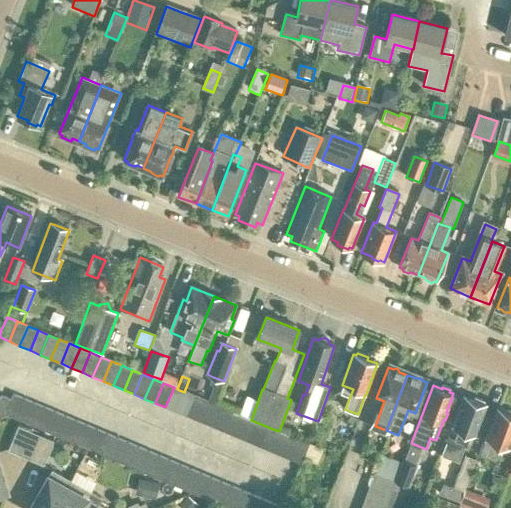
[(165,407),(176,412),(184,392),(174,387),(165,407)]
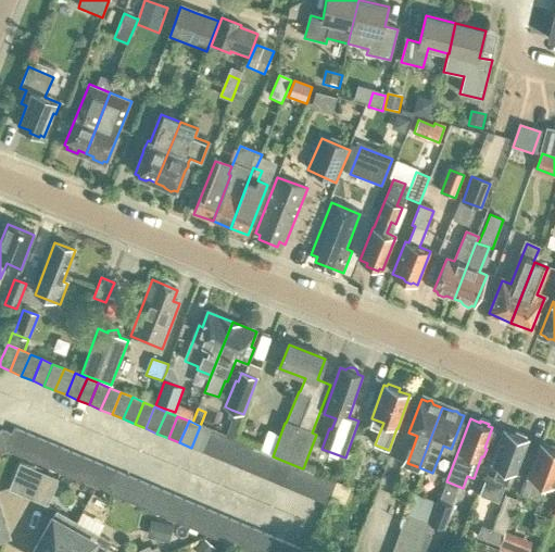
[(191,448),(202,452),(212,430),(200,426),(191,448)]
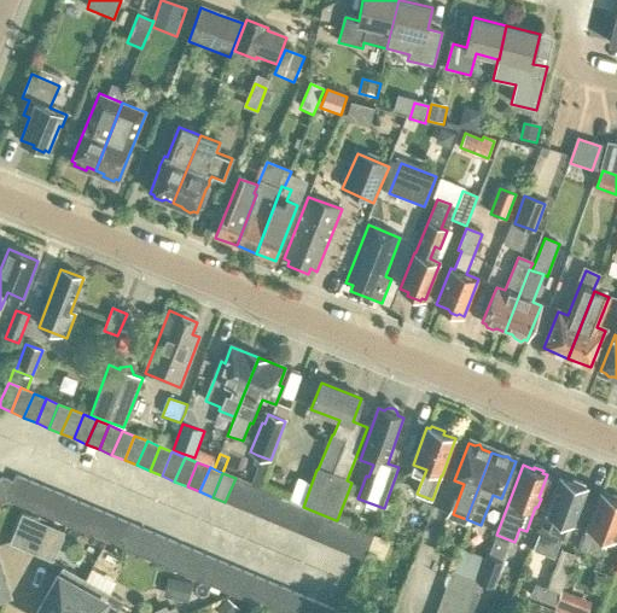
[(6,501),(18,506),(29,482),(16,477),(13,484),(6,501)]
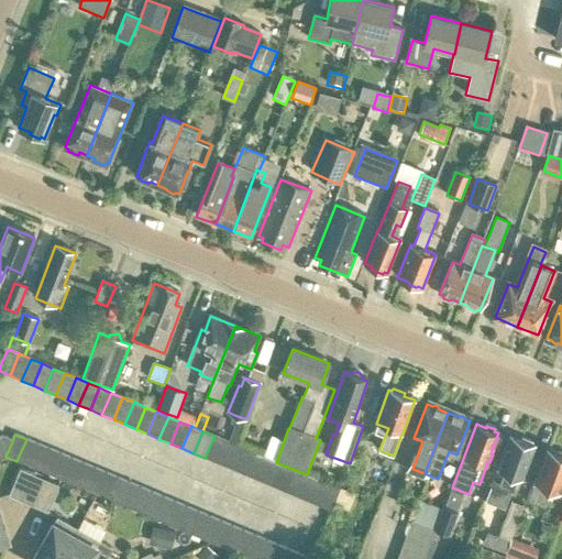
[(205,458),(217,463),(226,441),(215,436),(205,458)]
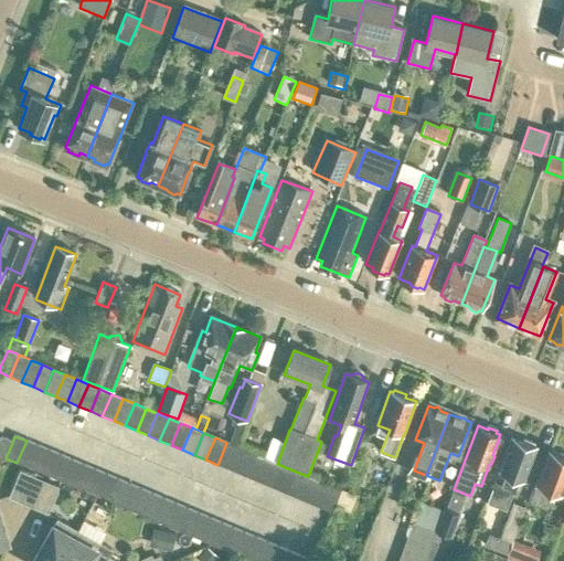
[(488,504),(507,511),(514,489),(521,491),(536,448),(533,446),(534,444),(523,441),(523,443),(512,438),(488,504)]
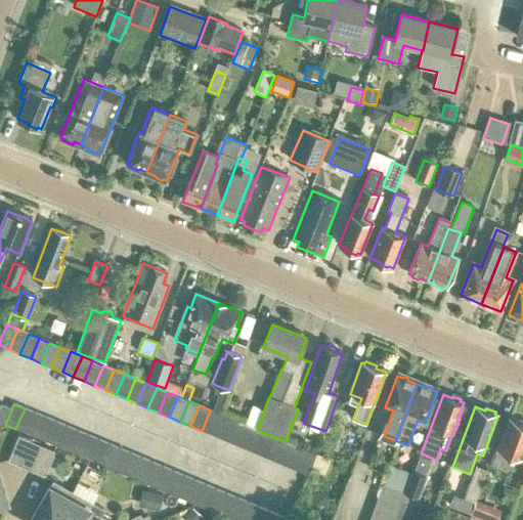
[(0,426),(4,428),(5,425),(11,410),(3,407),(0,407),(0,426)]
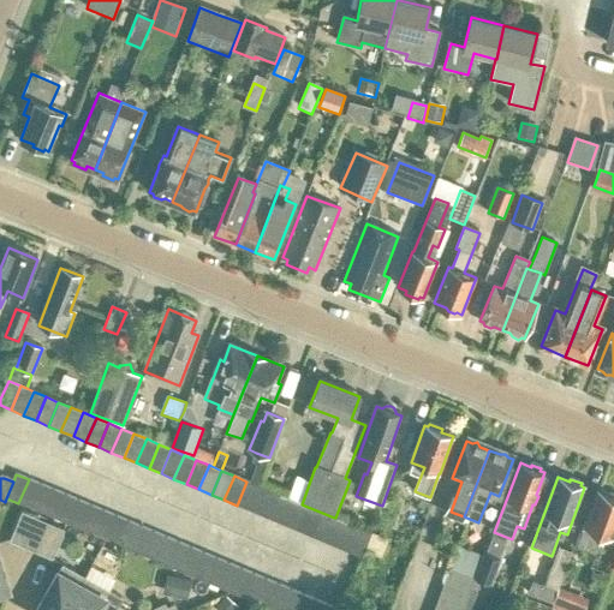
[(18,503),(31,509),(41,485),(29,479),(18,503)]
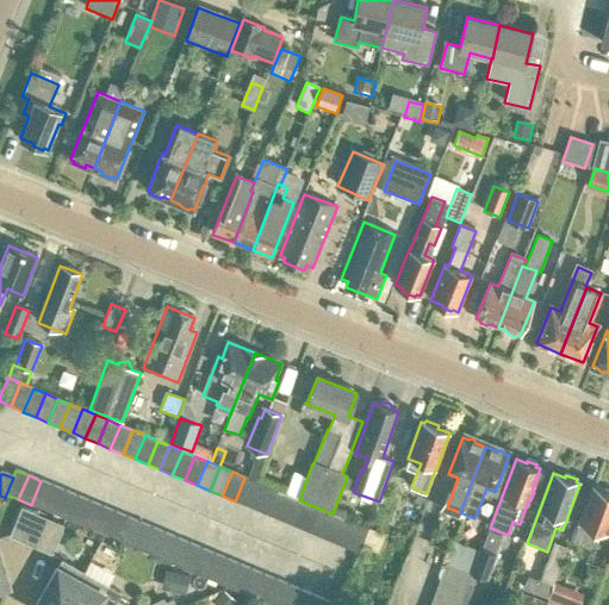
[(235,501),(247,506),(256,482),(244,478),(235,501)]
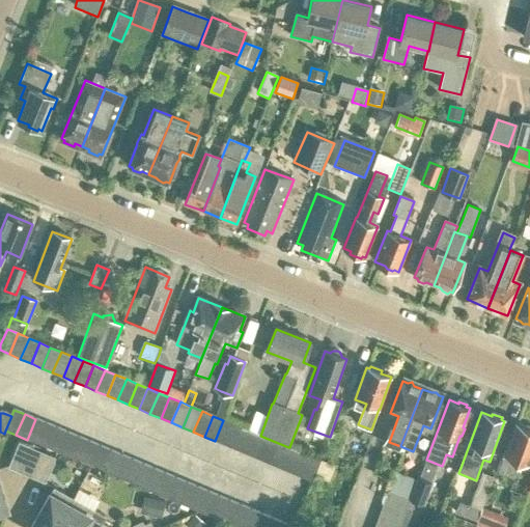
[(27,440),(37,444),(46,423),(35,419),(27,440)]
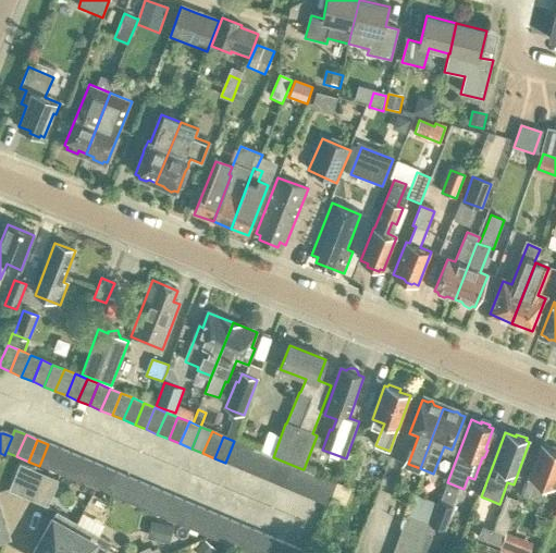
[(225,463),(236,467),(246,445),(234,441),(225,463)]
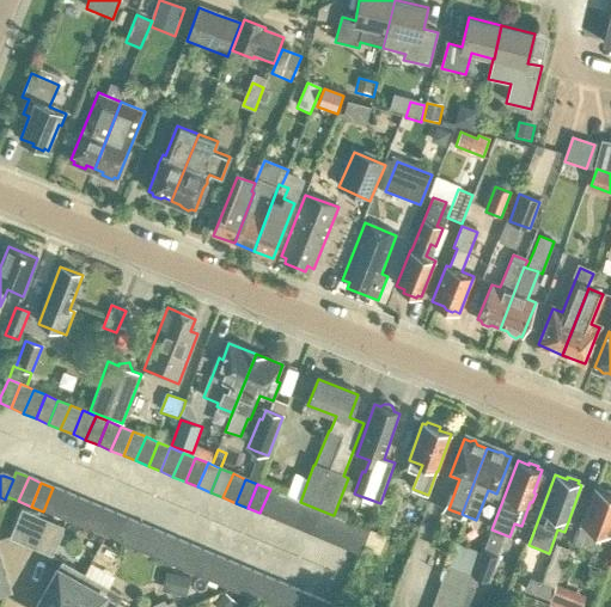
[(43,512),(55,516),(66,492),(53,488),(43,512)]
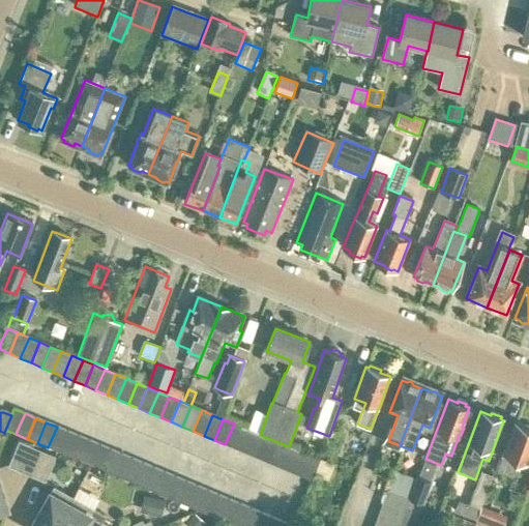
[(225,444),(236,449),(244,429),(234,424),(225,444)]
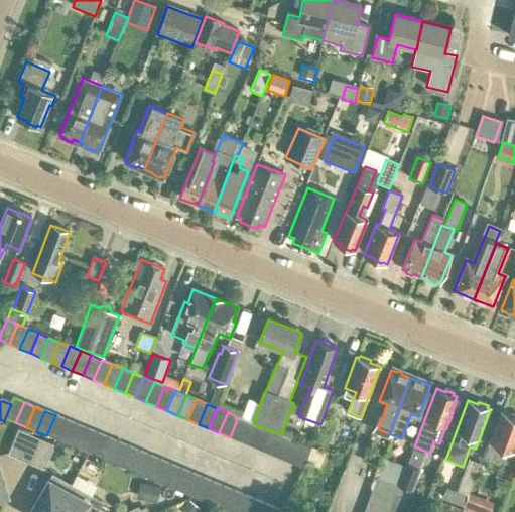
[(490,444),(491,444),(485,460),(501,466),(507,451),(513,453),(514,450),(514,415),(512,414),(511,416),(502,413),(490,444)]
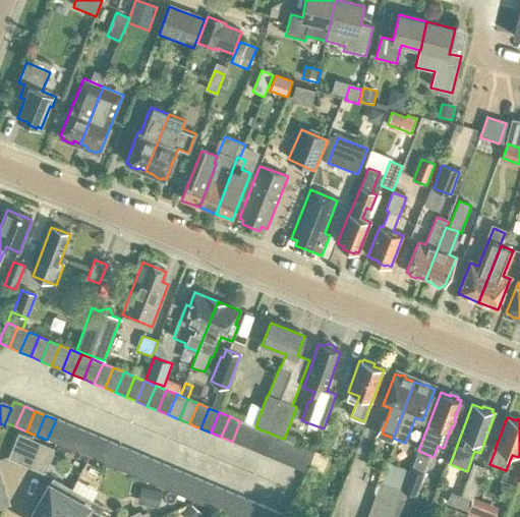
[(47,440),(58,445),(66,424),(56,419),(47,440)]
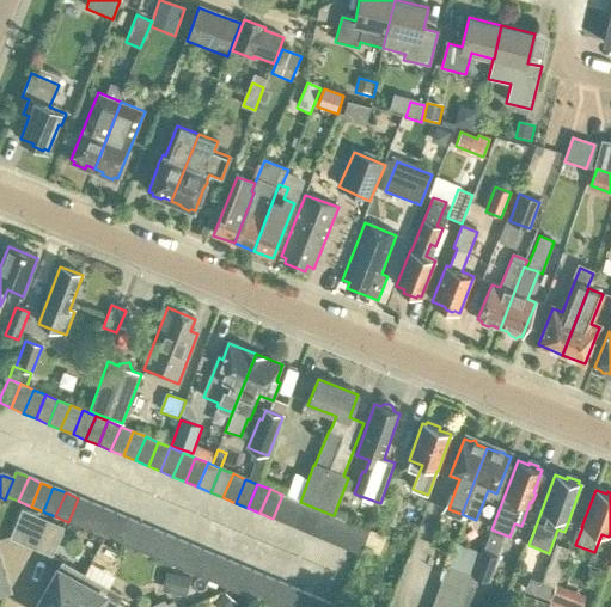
[(273,519),(285,523),(295,500),(282,495),(273,519)]
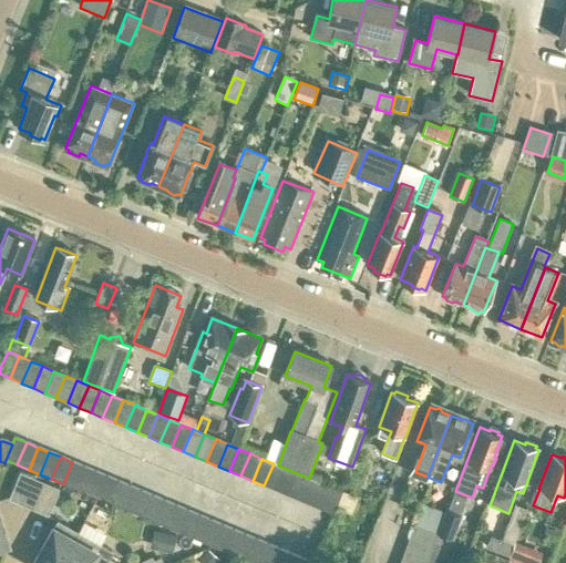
[(63,484),(74,489),(84,467),(72,462),(63,484)]
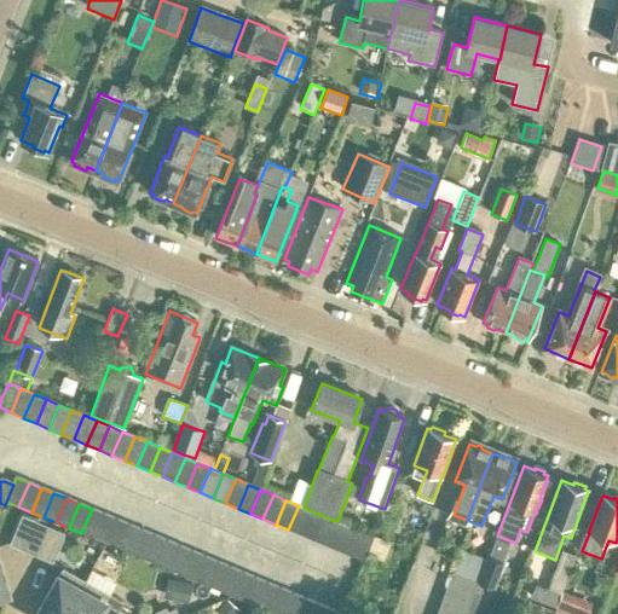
[(288,529),(301,536),(311,511),(299,505),(288,529)]
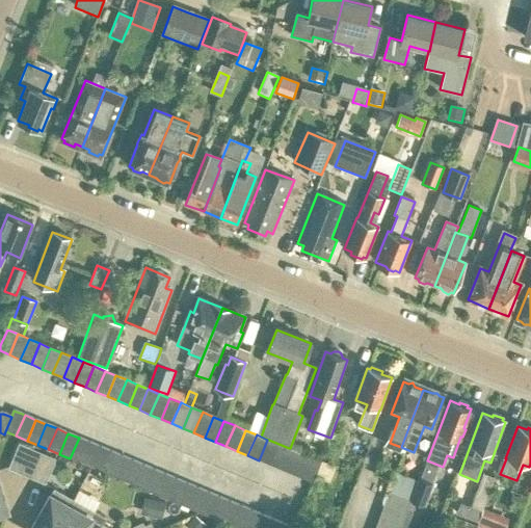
[(70,458),(81,464),(89,443),(79,438),(70,458)]
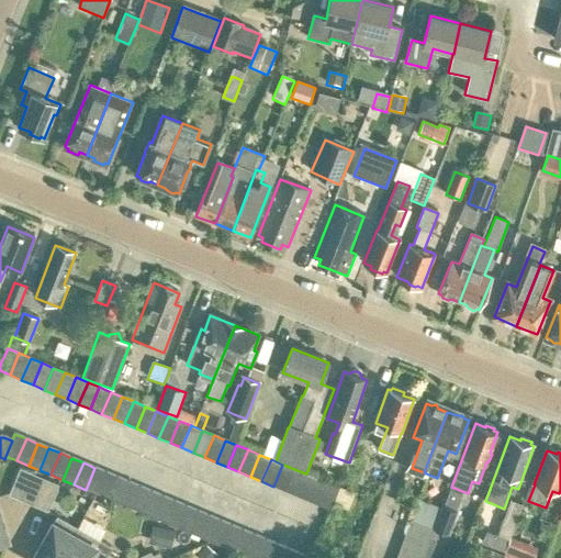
[(273,487),(284,491),(294,469),(282,465),(273,487)]
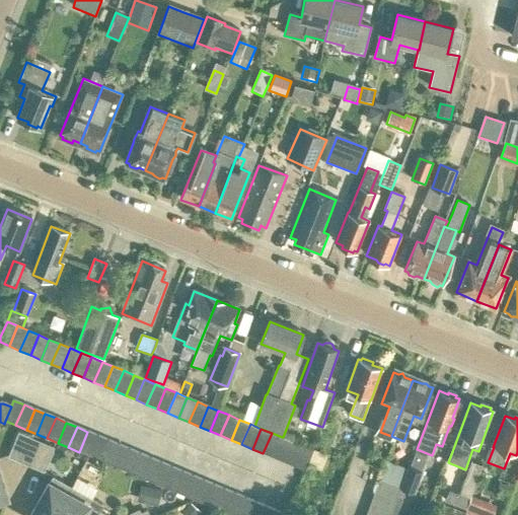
[(79,452),(89,456),(97,436),(87,432),(79,452)]
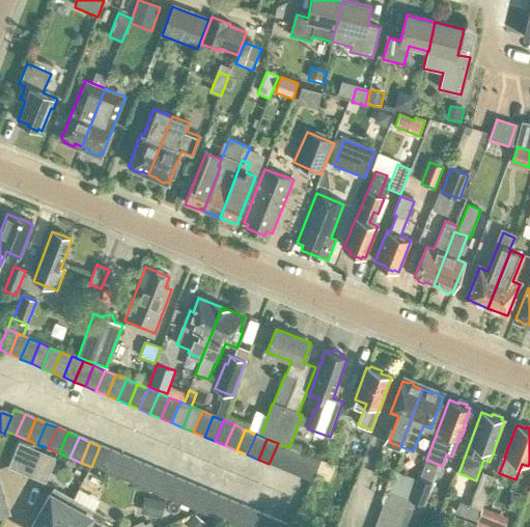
[(269,464),(280,468),(288,447),(278,443),(269,464)]
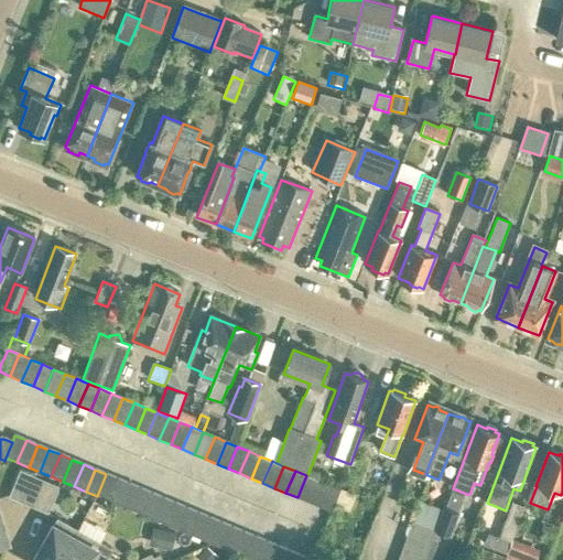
[(97,496),(108,501),(118,478),(106,474),(97,496)]
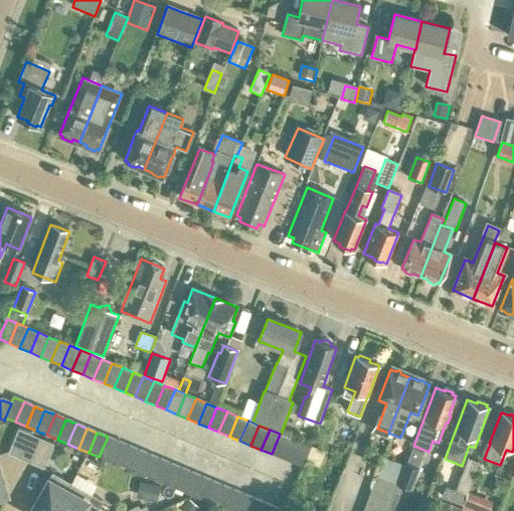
[(272,454),(282,459),(291,439),(280,434),(272,454)]
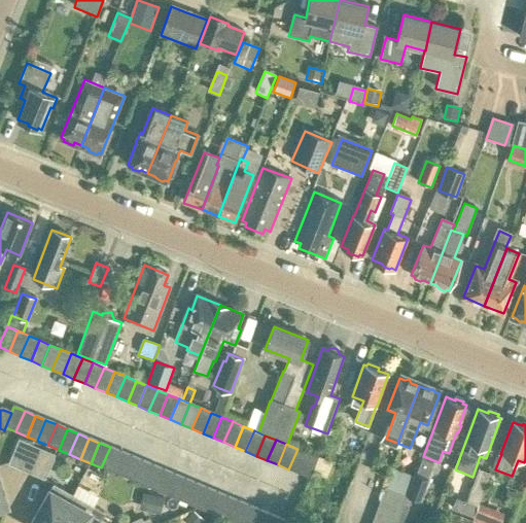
[(22,469),(33,475),(43,452),(31,447),(22,469)]
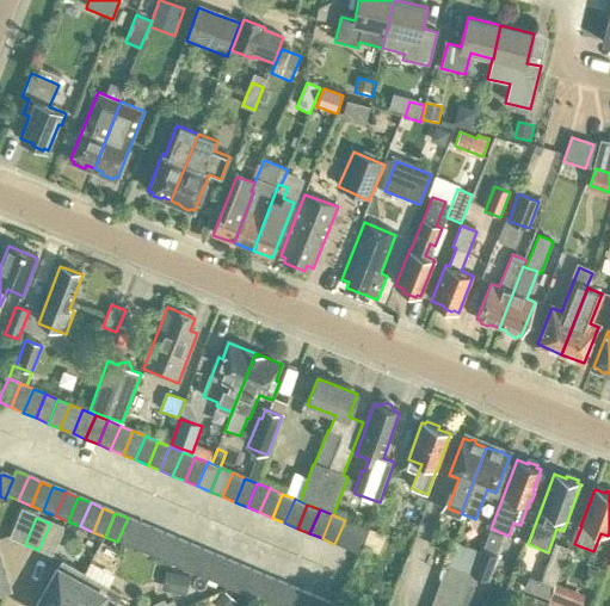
[(117,542),(130,548),(140,524),(128,518),(117,542)]
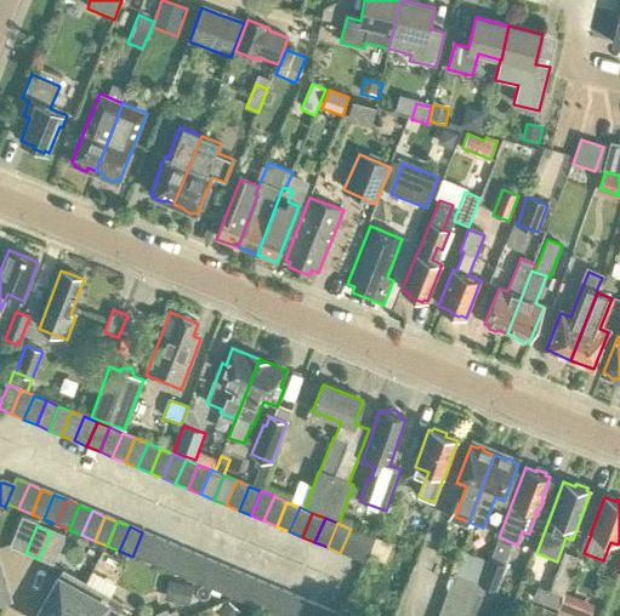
[(340,553),(353,558),(363,534),(351,529),(340,553)]
